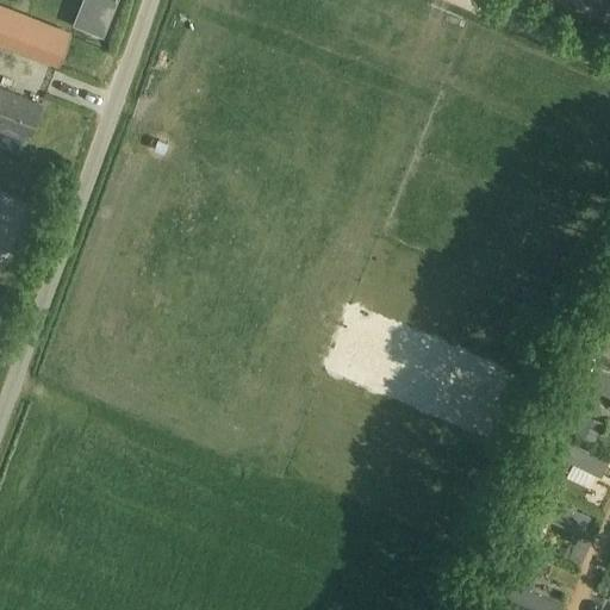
[(95,0),(85,30),(104,37),(118,0),(95,0)]
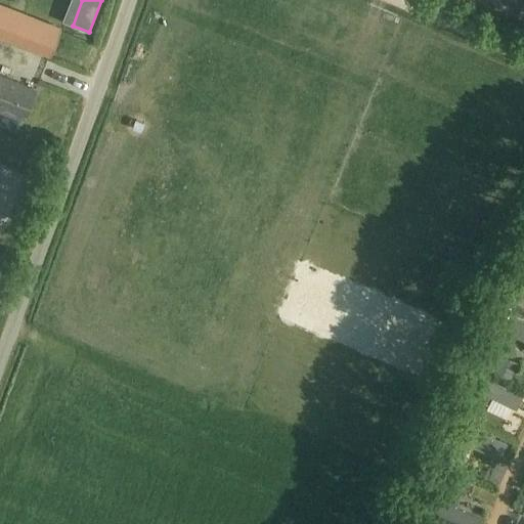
[(0,30),(1,31),(9,10),(0,6),(0,30)]
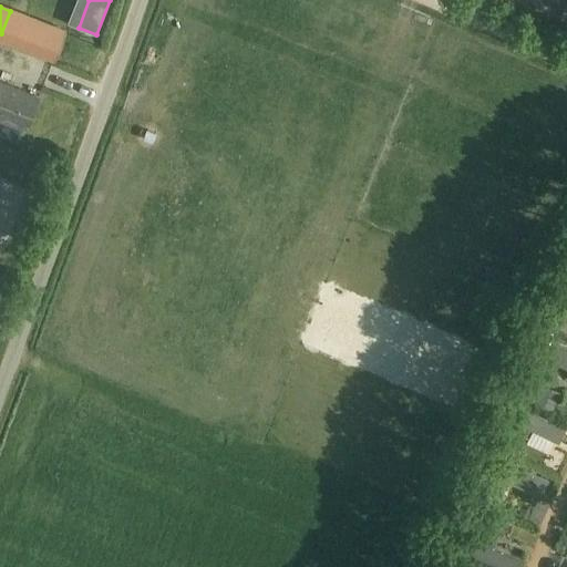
[(30,44),(39,22),(22,16),(14,39),(30,44)]
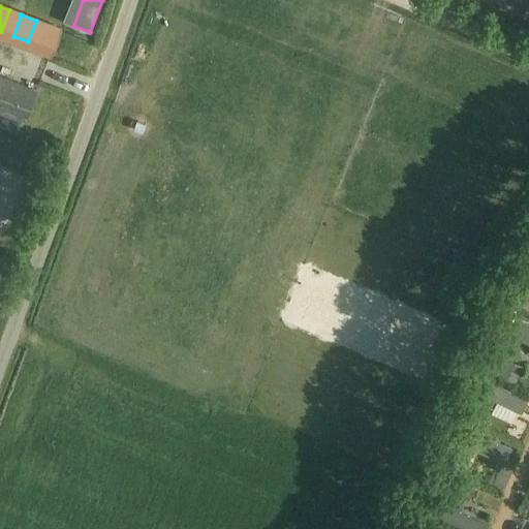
[(0,74),(0,105),(0,122),(18,128),(23,115),(26,117),(36,89),(0,74)]
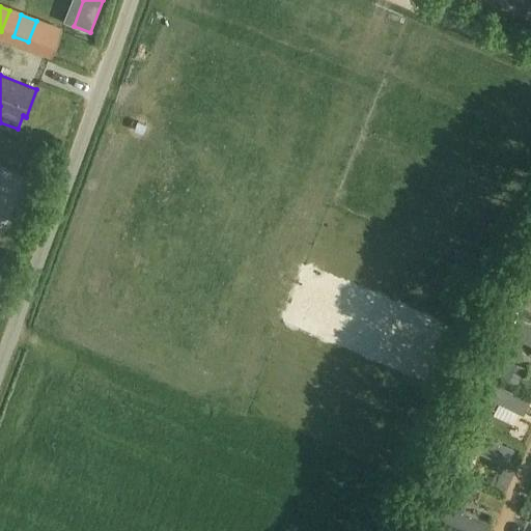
[(506,338),(530,347),(530,327),(512,320),(506,338)]
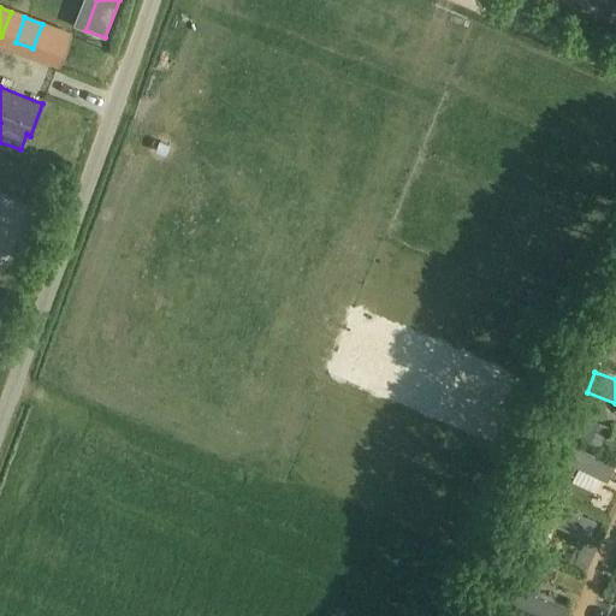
[(582,415),(574,434),(598,445),(606,425),(582,415)]
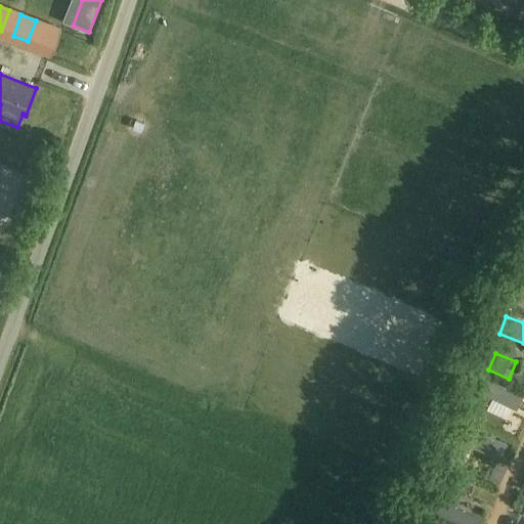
[(476,397),(517,412),(523,395),(482,380),(476,397)]
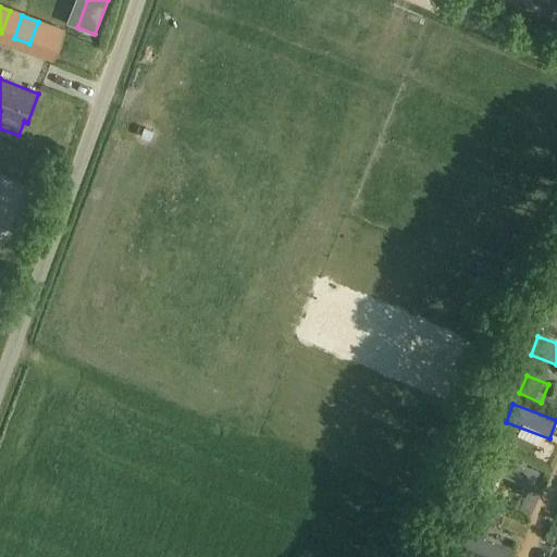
[(489,473),(532,490),(539,472),(495,456),(489,473)]
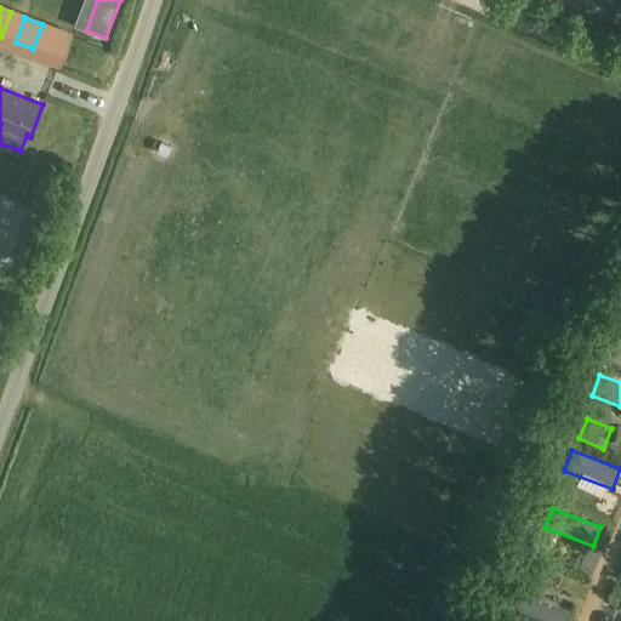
[(518,609),(551,620),(569,620),(573,610),(524,592),(518,609)]
